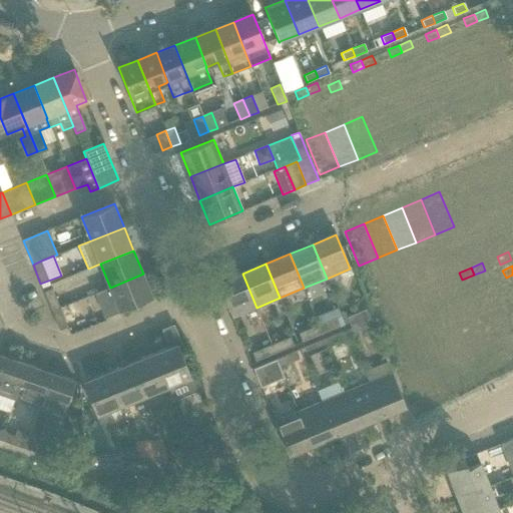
[(97,293),(106,317),(152,298),(143,274),(110,288),(97,293)]
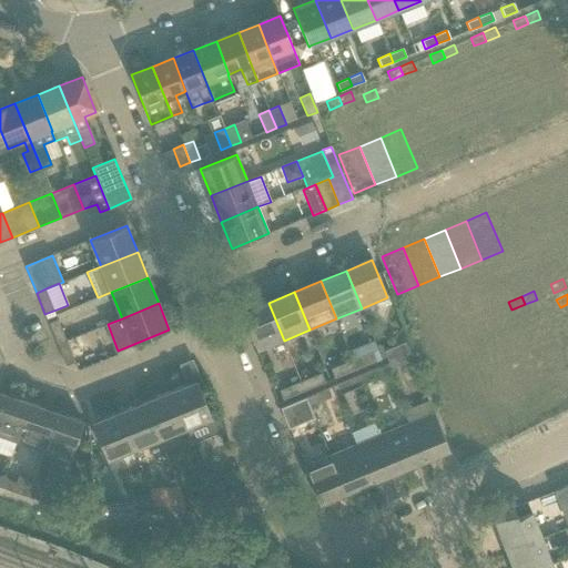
[(284,341),(269,303),(242,314),(257,351),(284,341)]
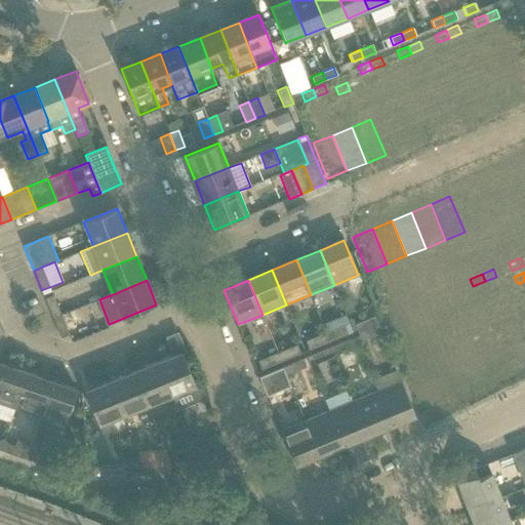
[(498,283),(487,287),(490,295),(501,290),(498,283)]
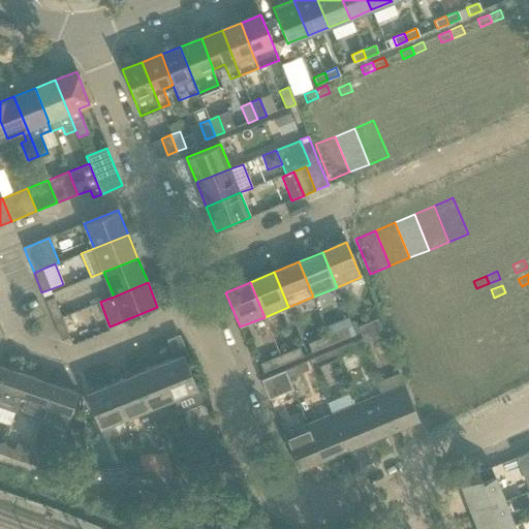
[(458,287),(446,291),(449,300),(461,294),(458,287)]
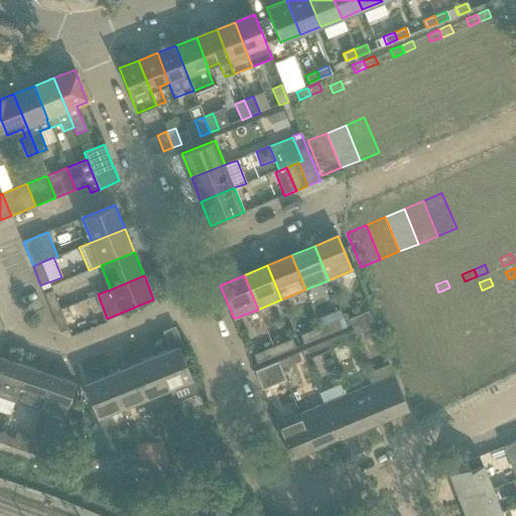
[(479,282),(468,287),(471,295),(482,290),(479,282)]
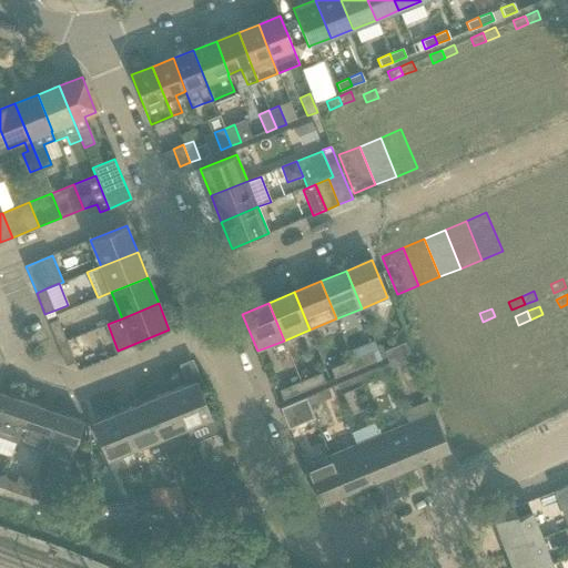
[(479,313),(467,318),(470,327),(483,322),(479,313)]
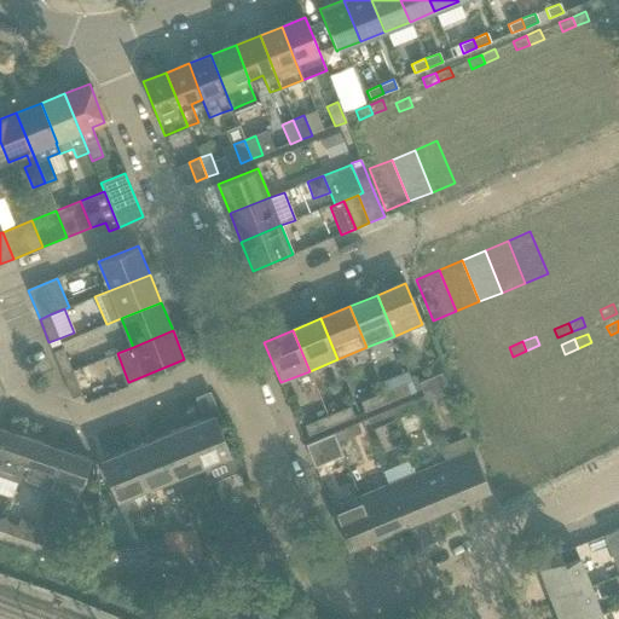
[(53,352),(62,375),(73,371),(63,348),(53,352)]
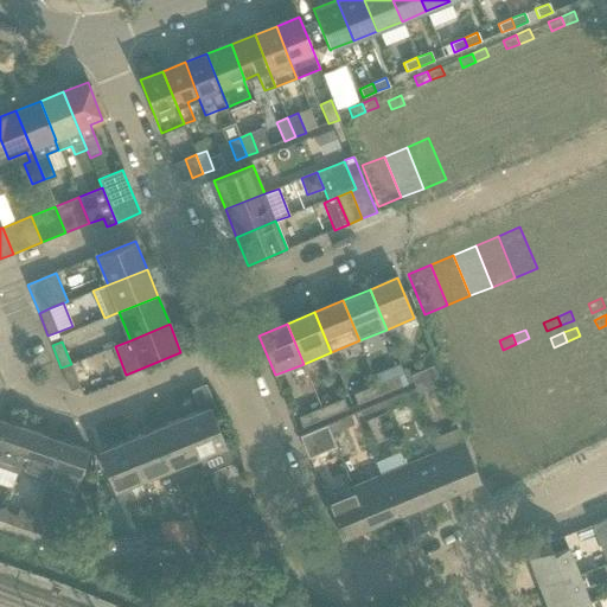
[(532,345),(518,351),(522,360),(536,355),(532,345)]
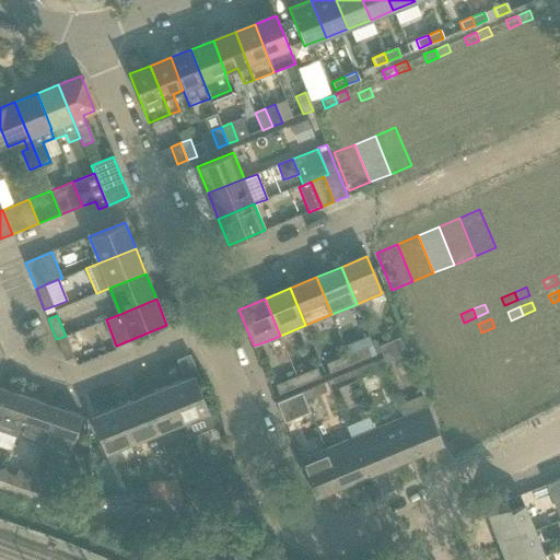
[(444,321),(431,326),(434,335),(447,329),(444,321)]
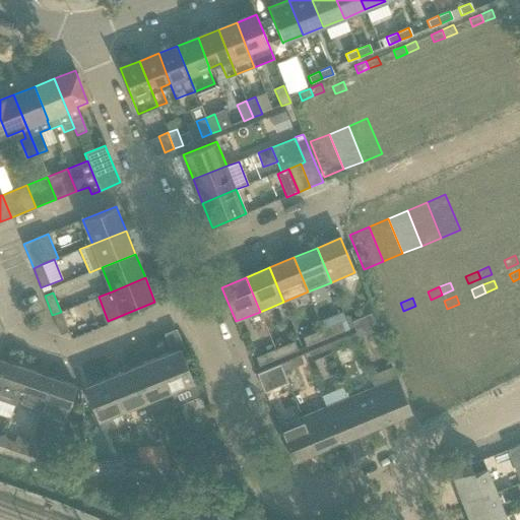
[(444,301),(433,306),(437,313),(447,309),(444,301)]
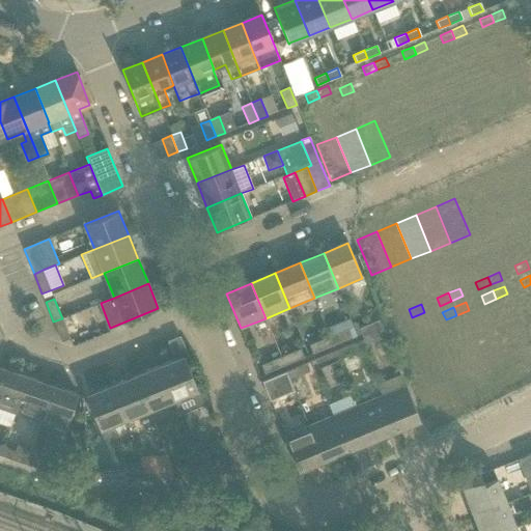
[(409,309),(397,314),(400,322),(412,317),(409,309)]
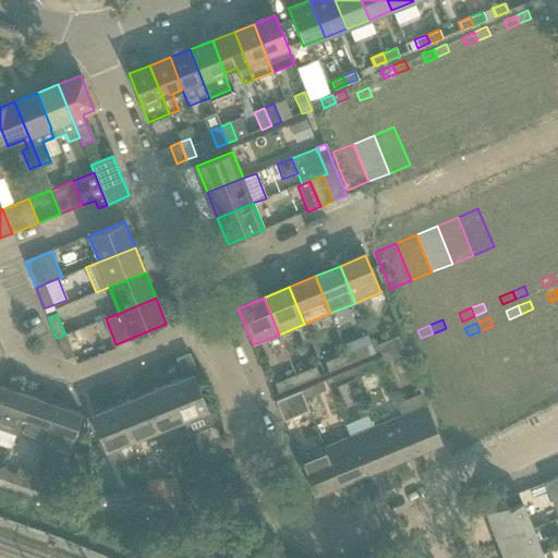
[(65,335),(56,338),(64,359),(73,355),(65,335)]
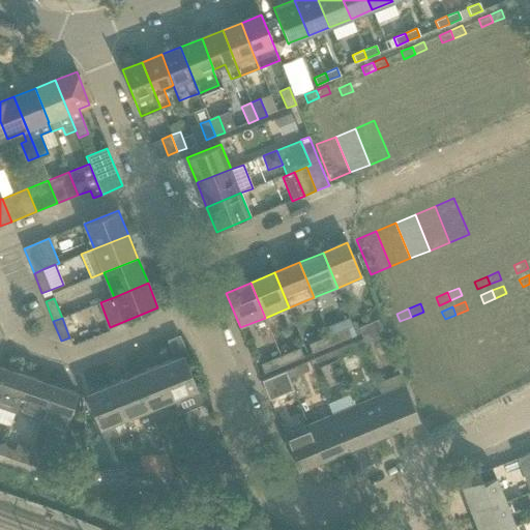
[(425,318),(414,323),(417,330),(429,325),(425,318)]
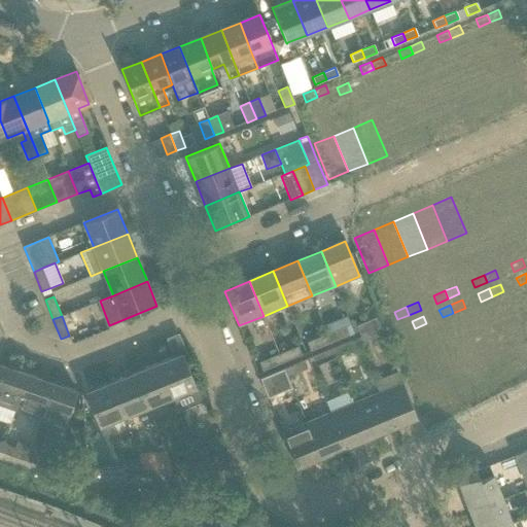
[(356,327),(359,335),(382,324),(379,317),(356,327)]
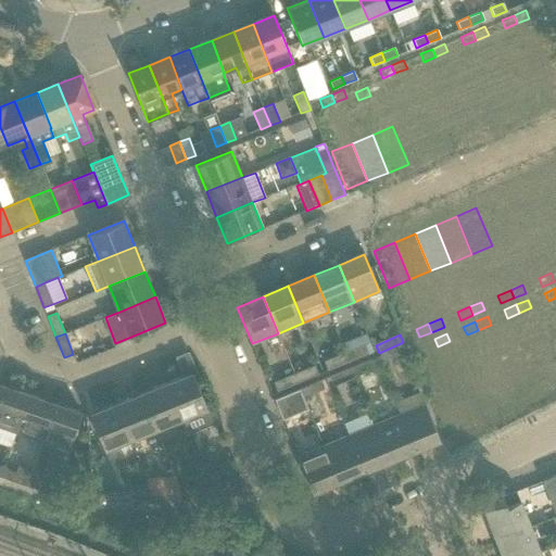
[(434,339),(422,343),(426,352),(438,346),(434,339)]
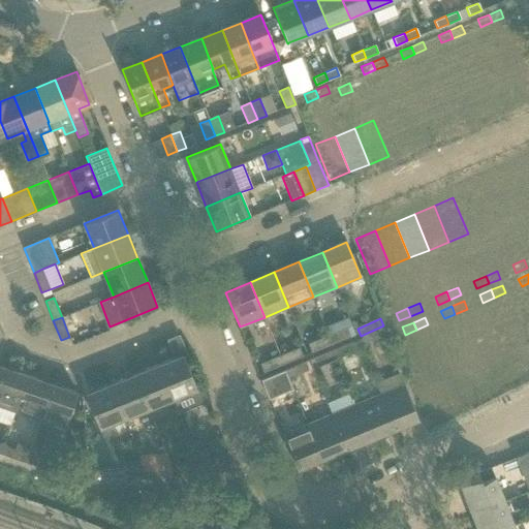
[(383,325),(361,336),(364,344),(387,334),(383,325)]
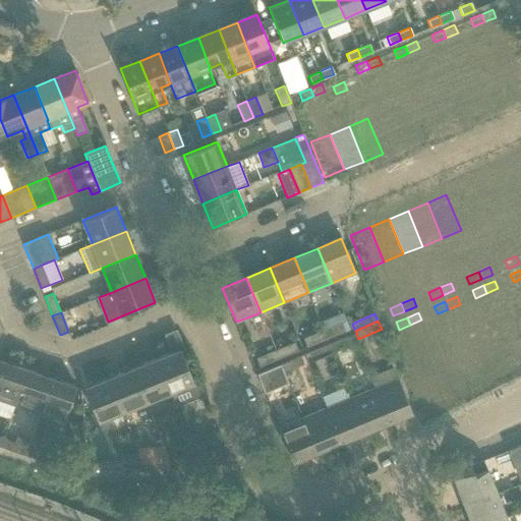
[(343,323),(323,331),(327,339),(346,331),(343,323)]
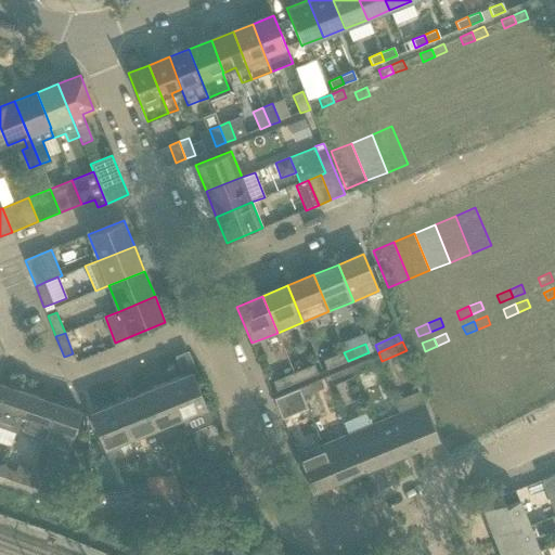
[(554,348),(537,357),(552,394),(554,392),(554,348)]
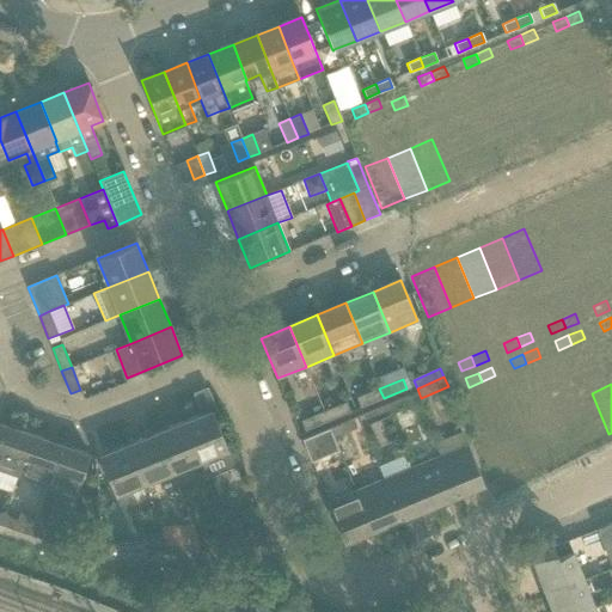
[(384,398),(379,389),(356,398),(361,408),(384,398)]
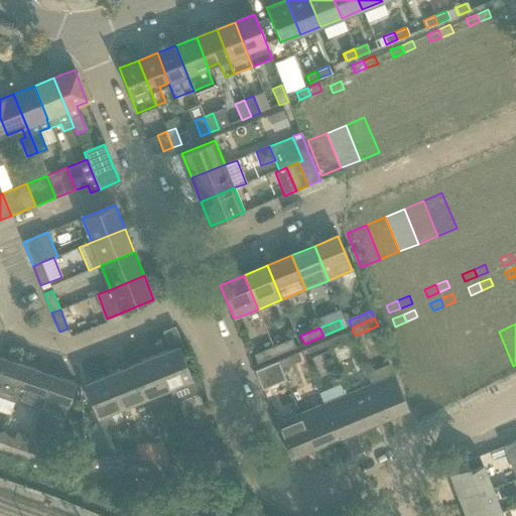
[(499,332),(480,339),(494,374),(513,366),(499,332)]
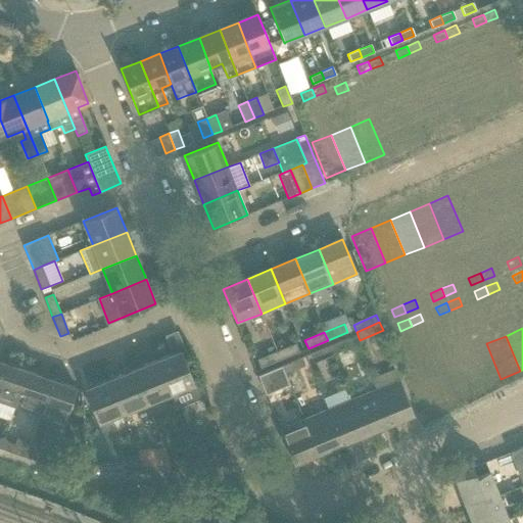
[(349,337),(330,345),(333,353),(352,345),(349,337)]
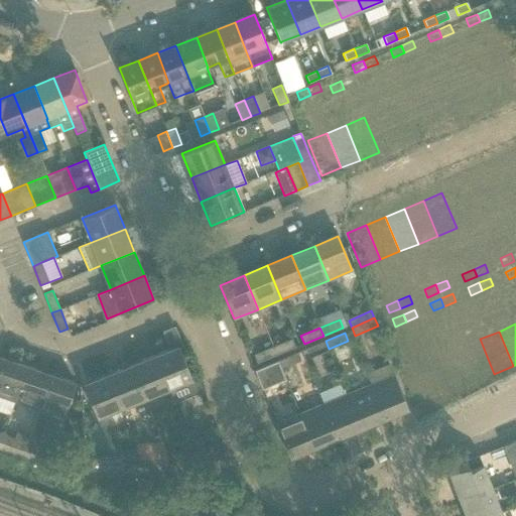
[(292,339),(273,347),(276,355),(295,347),(292,339)]
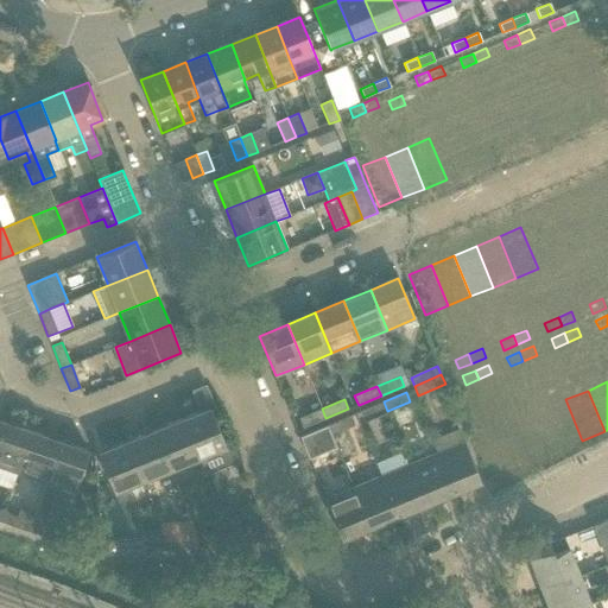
[(565,399),(543,409),(559,450),(582,441),(565,399)]
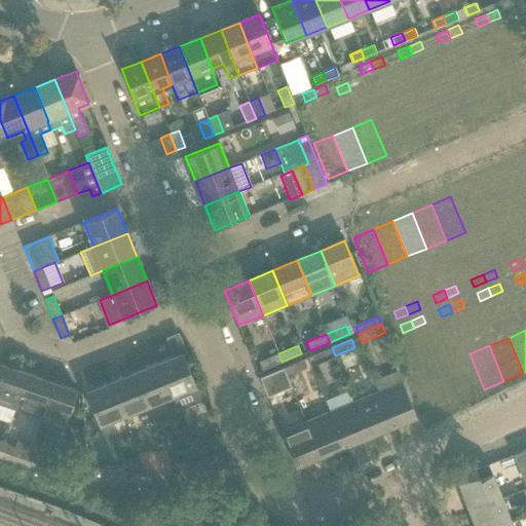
[(335,355),(332,347),(312,355),(315,364),(335,355)]
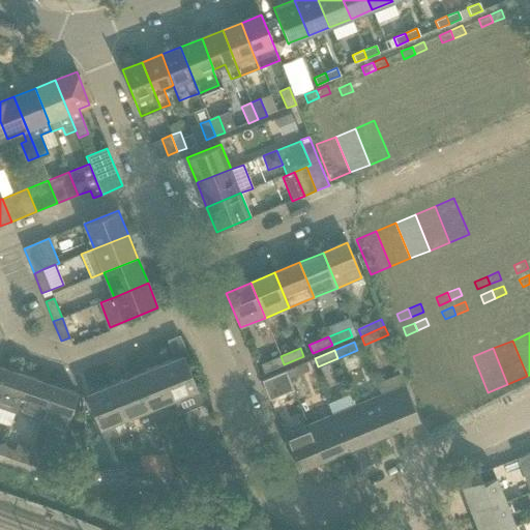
[(184,355),(159,365),(173,400),(179,414),(209,403),(203,386),(197,389),(184,355)]
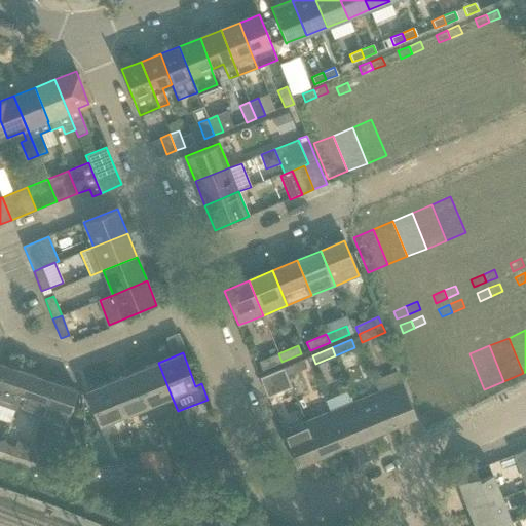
[(282,362),(278,353),(259,362),(262,370),(282,362)]
